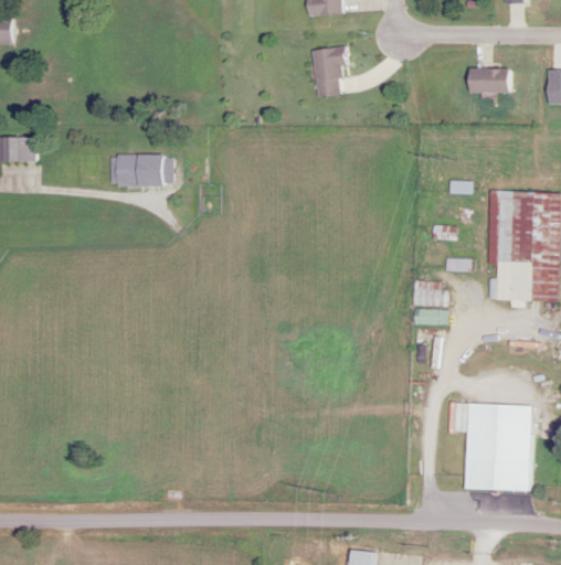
[(346,0),(308,0),(309,16),(347,14),(346,0)]
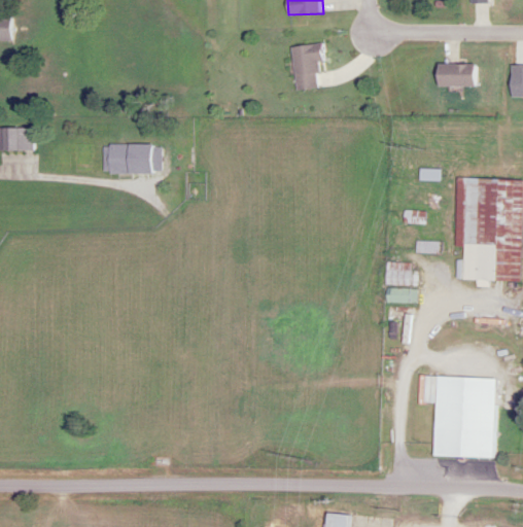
[(0,41),(14,42),(14,19),(0,19),(0,41)]
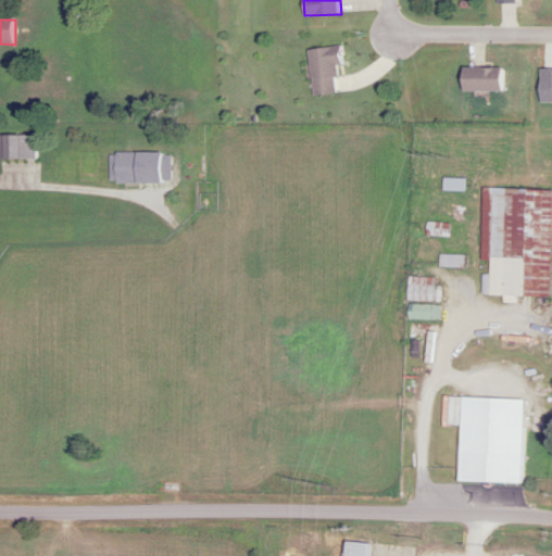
[(337,93),(338,65),(345,66),(345,49),(313,48),(312,93),(337,93)]
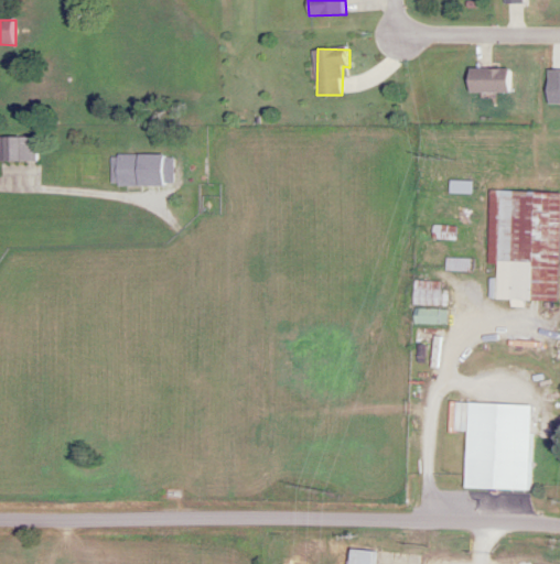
[(512,91),(512,68),(469,68),(469,91),(512,91)]
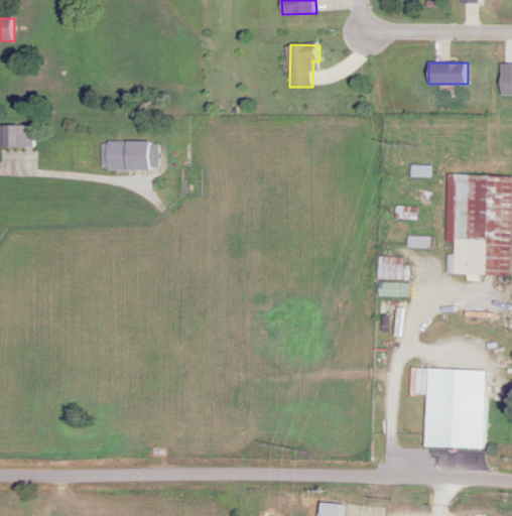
[(0,148),(35,148),(35,127),(0,126),(0,148)]
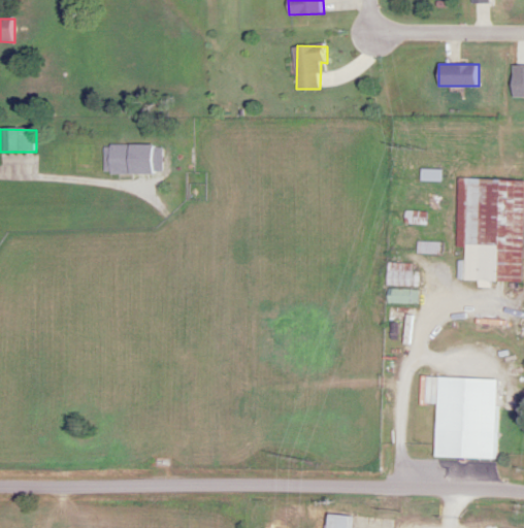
[(106,175),(164,175),(164,146),(106,146),(106,175)]
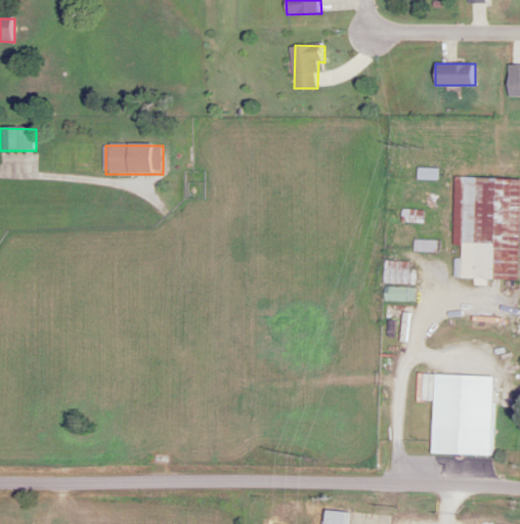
[(519,178),(456,177),(453,241),(462,241),(461,277),(519,278),(519,178)]
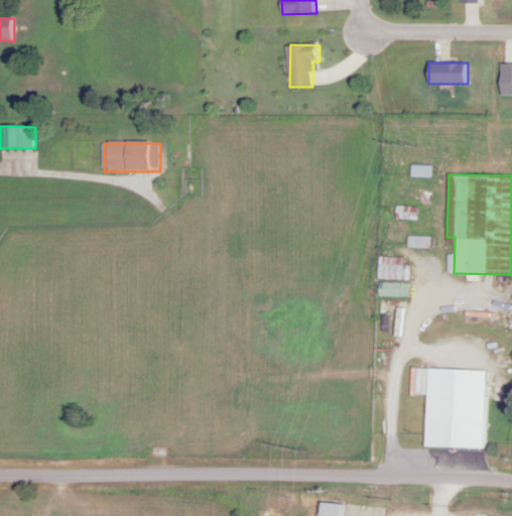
[(420,246),(421,238),(409,236),(408,245),(420,246)]
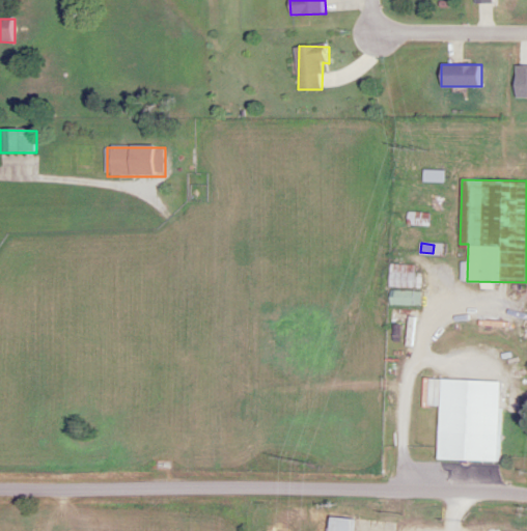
[(438,459),(499,462),(501,381),(440,379),(438,459)]
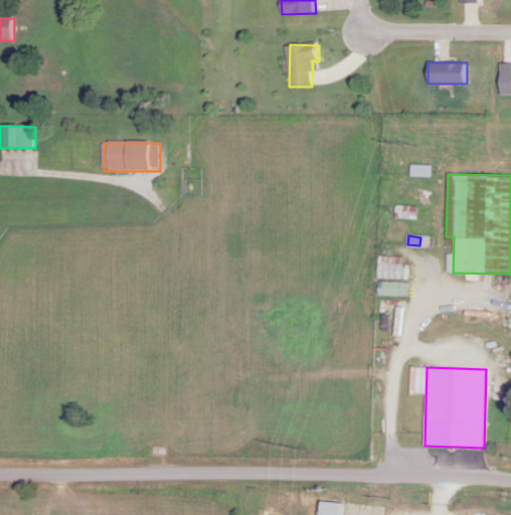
[(316,514),(343,514),(344,503),(317,501),(316,514)]
